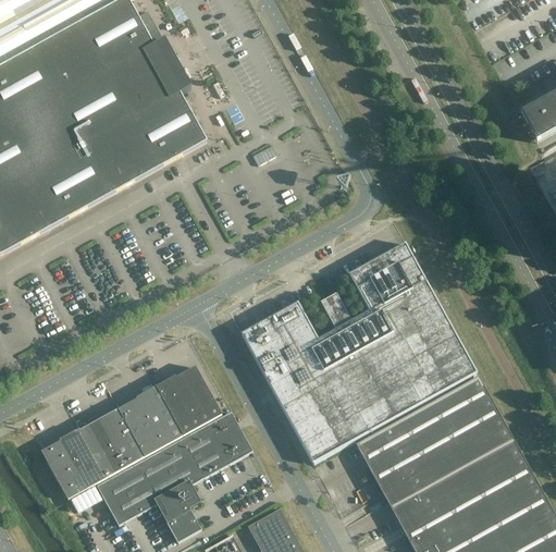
[(0,252),(207,138),(180,92),(189,86),(175,62),(162,37),(153,43),(136,12),(131,0),(118,0),(115,1),(115,0),(0,0),(0,252)]
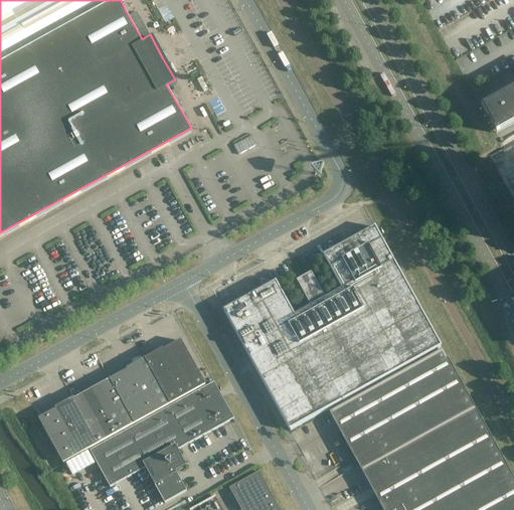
[(135,7),(131,10),(136,17),(140,14),(135,7)]
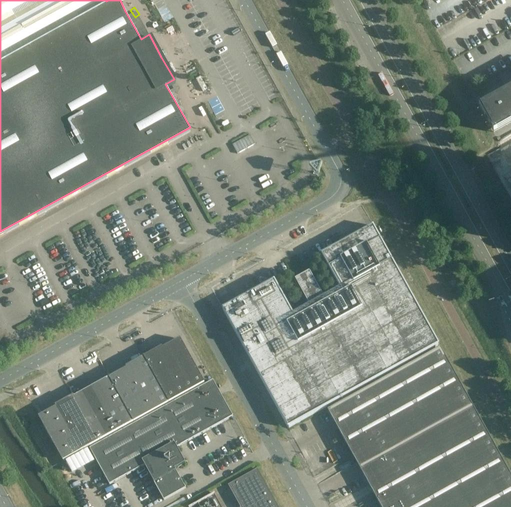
[(186,68),(194,62),(190,56),(182,61),(186,68)]
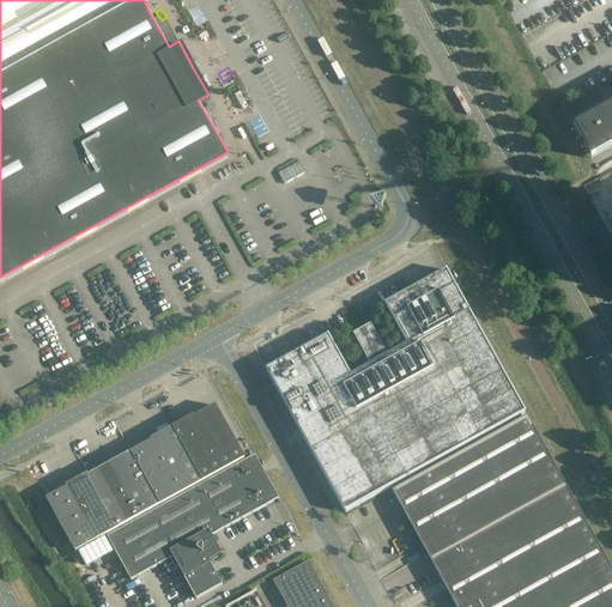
[(591,153),(611,141),(611,99),(573,122),(591,153)]
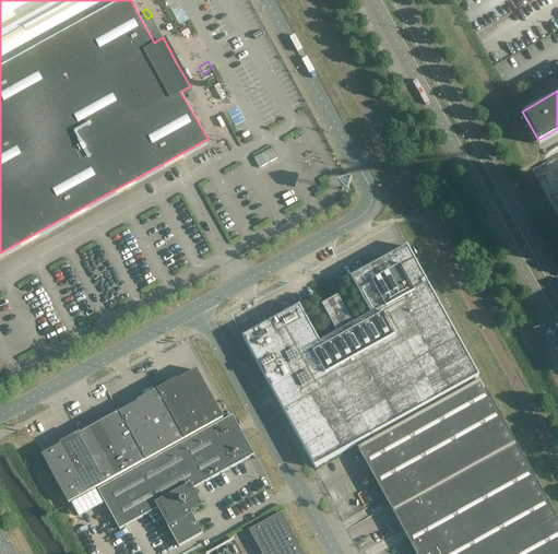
[(272,143),(252,153),(258,163),(277,152),(272,143)]
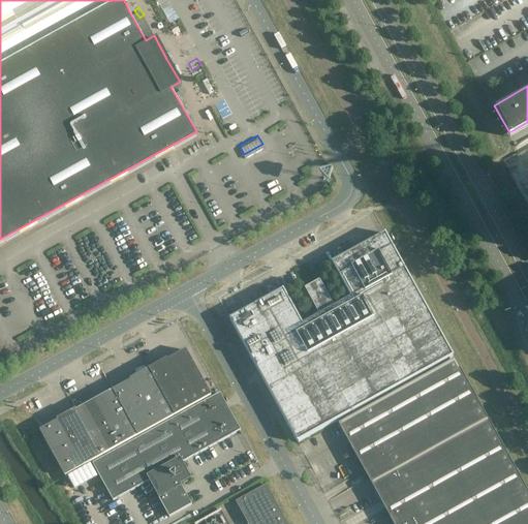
[(387,150),(384,143),(379,146),(382,152),(387,150)]
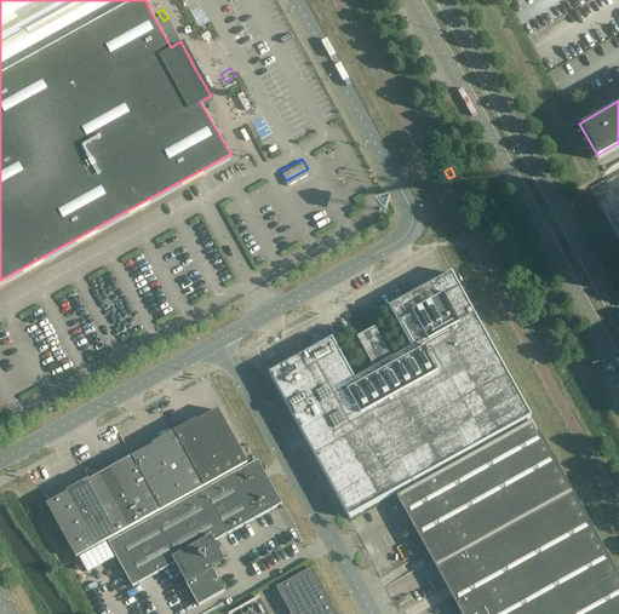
[(529,412),(463,291),(451,269),(450,269),(388,303),(410,343),(390,354),(374,323),(356,333),(373,363),(354,374),(332,334),(269,368),(269,369),(348,512),(349,512),(529,413),(531,412),(529,412)]
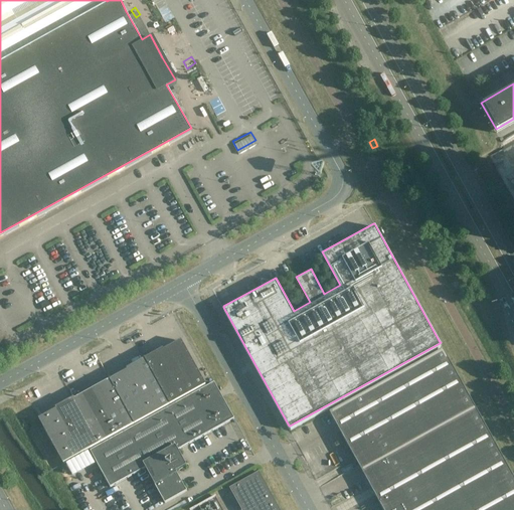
[(204,381),(180,336),(163,346),(162,344),(144,354),(145,356),(169,400),(204,381)]
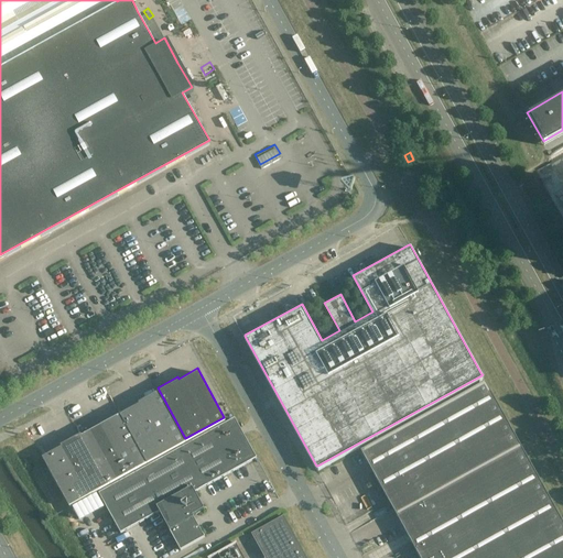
[(562,557),(562,521),(485,379),(360,447),(404,526),(421,557),(562,557)]
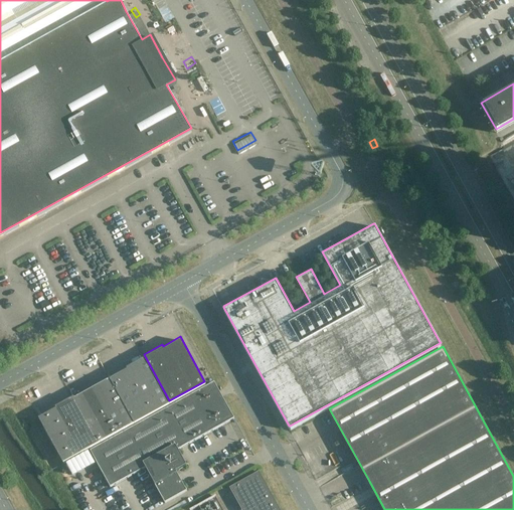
[(169,400),(145,356),(144,354),(125,364),(126,366),(110,375),(134,419),(169,400)]
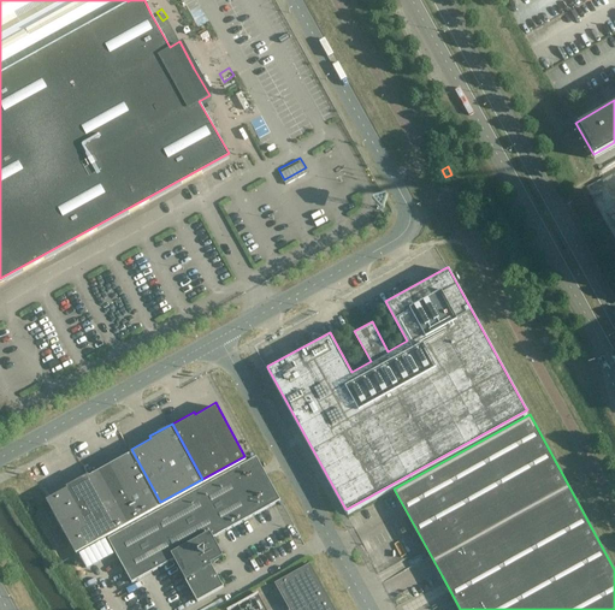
[(160,502),(131,449),(88,473),(118,526),(160,502)]
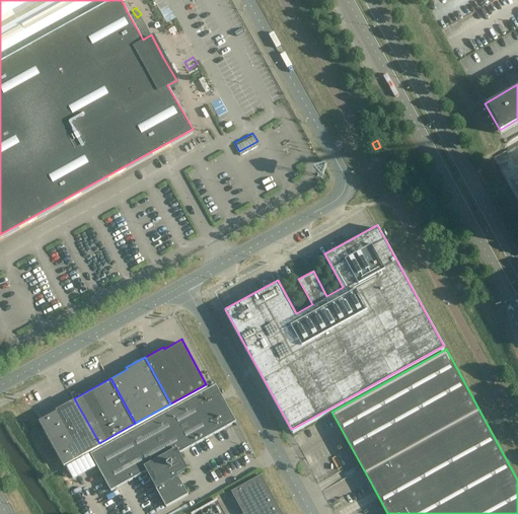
[(178,449),(235,418),(219,389),(215,381),(90,450),(111,487),(146,467),(165,503),(188,491),(176,470),(188,465),(178,449)]
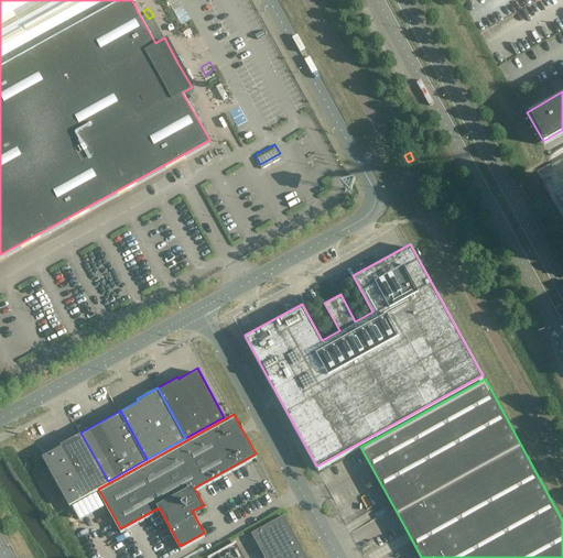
[(108,481),(80,433),(79,430),(60,441),(61,444),(42,453),(68,503),(108,481)]
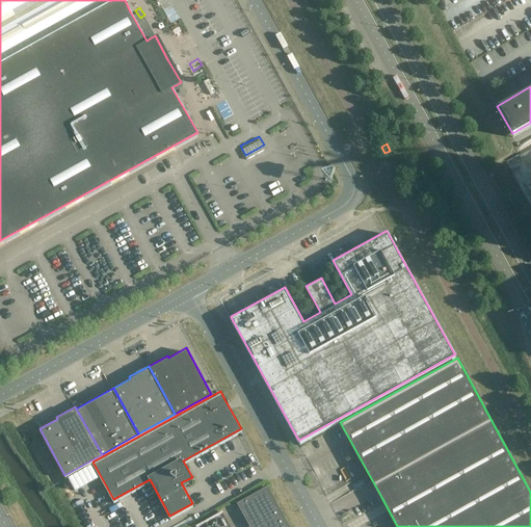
[(290,526),(266,483),(236,500),(237,501),(238,500),(251,526),(290,526)]
